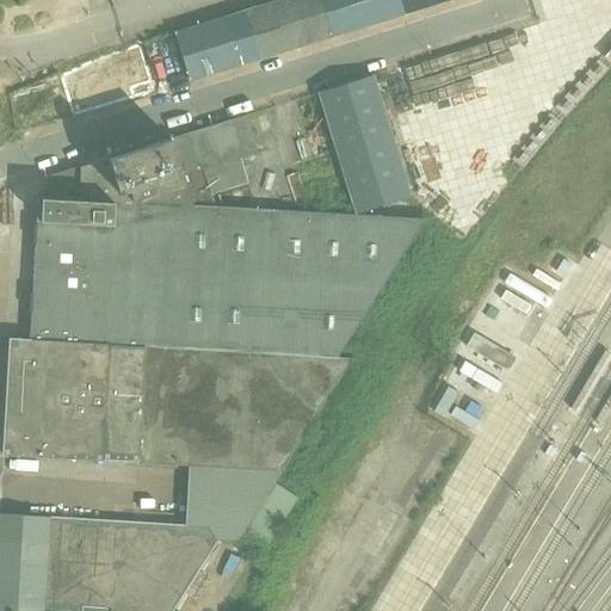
[(323,0),(279,0),(271,2),(287,50),(335,36),(323,0)]
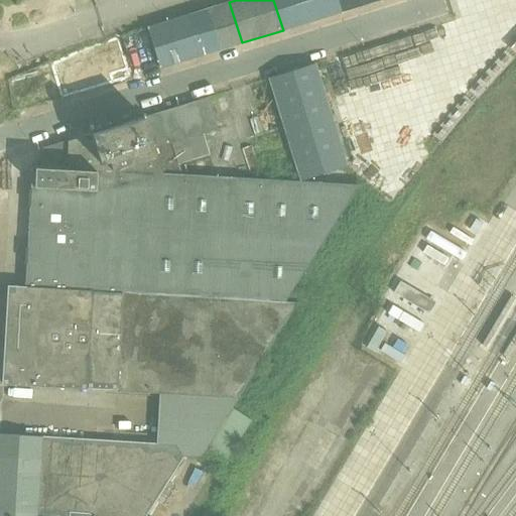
[(336,0),(273,0),(283,30),(340,12),(336,0)]
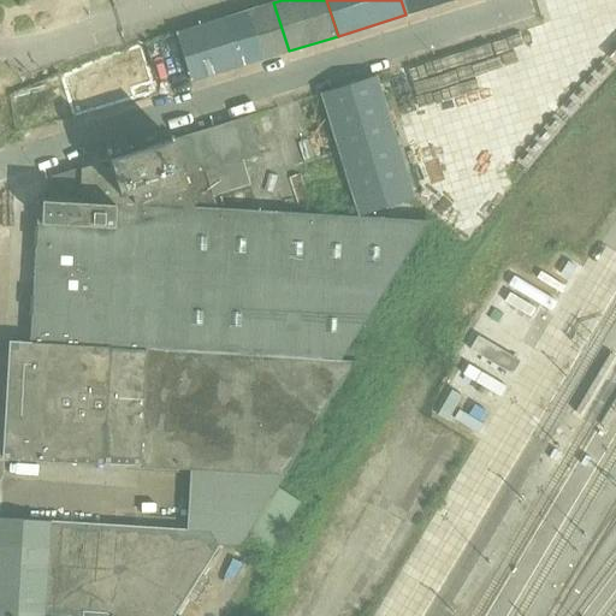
[(431,0),(401,0),(406,15),(433,6),(431,0)]
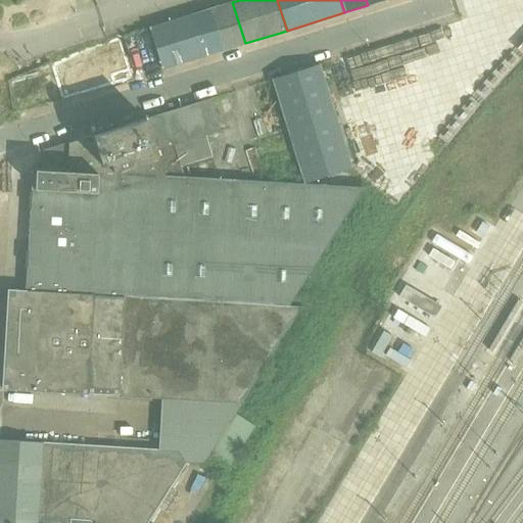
[(232,2),(212,8),(225,49),(245,43),(232,2)]
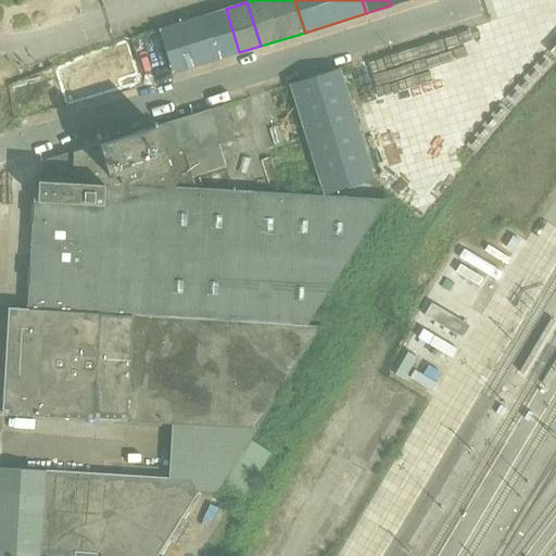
[(226,9),(204,15),(218,59),(239,52),(226,9)]
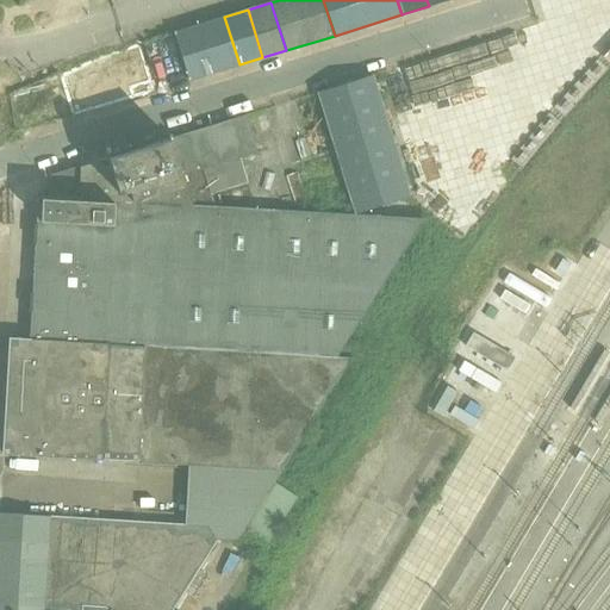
[(240,64),(224,17),(175,32),(191,80),(240,64)]
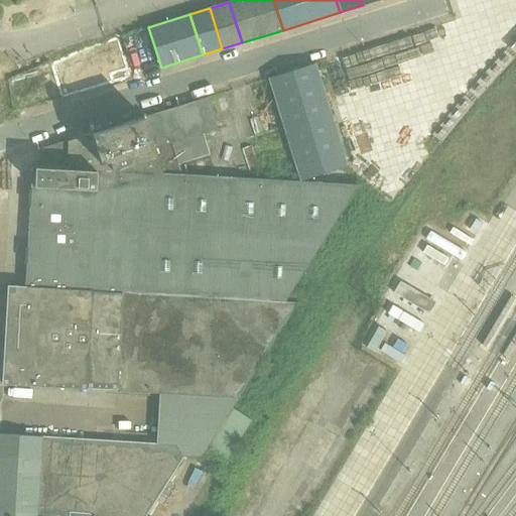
[(130,78),(119,37),(91,45),(51,66),(61,99),(130,78)]
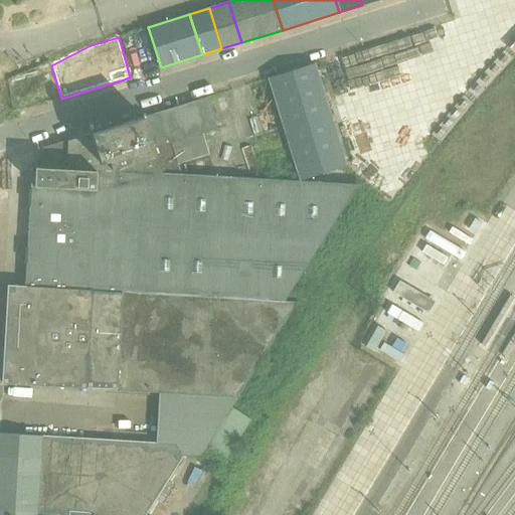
[(316,63),(270,76),(301,180),(347,166),(326,99),(316,63)]
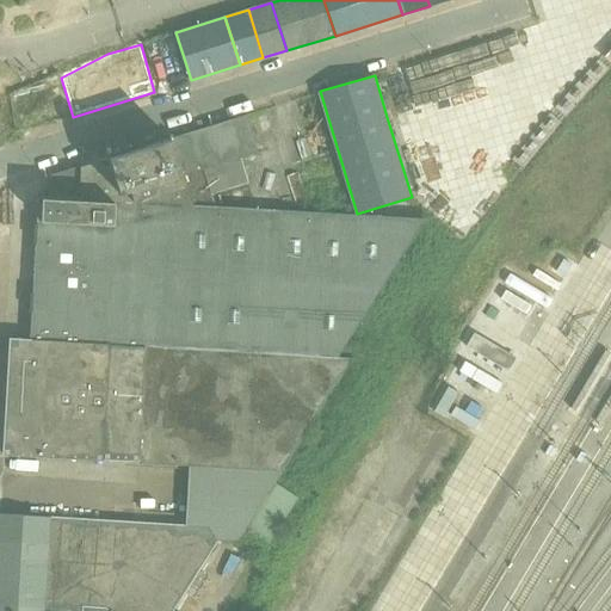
[(467,111),(456,122),(474,141),(485,131),(467,111)]
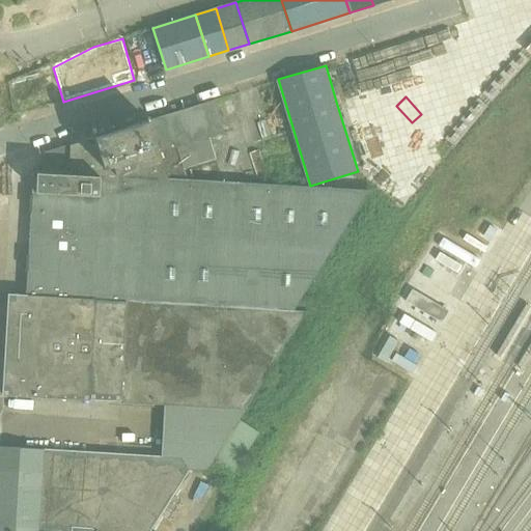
[(216,99),(151,119),(169,178),(188,179),(185,168),(216,158),(208,137),(226,132),(216,99)]
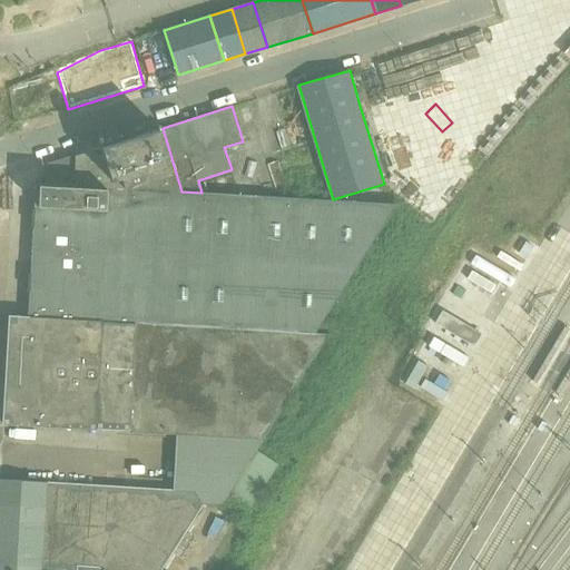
[(78,154),(76,186),(182,192),(163,128),(78,154)]
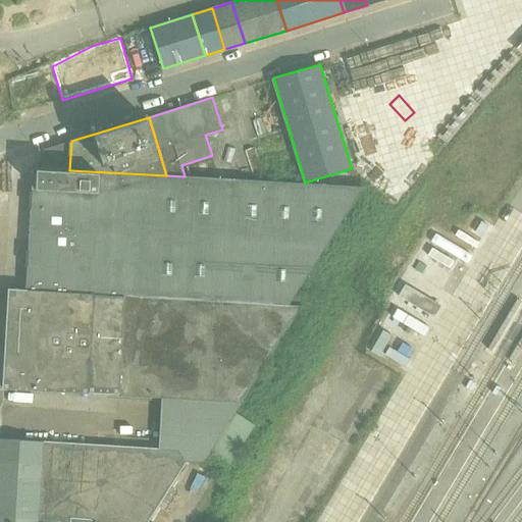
[(45,149),(44,168),(69,170),(71,141),(45,149)]
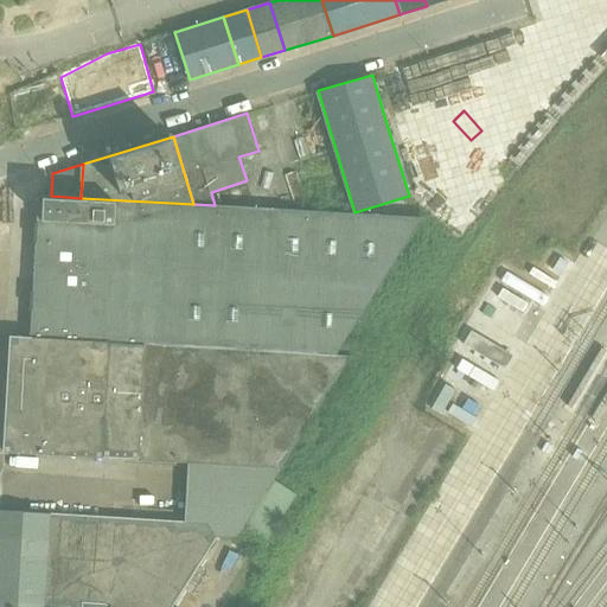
[(187,461),(282,466),(353,356),(336,355),(423,217),(215,205),(193,204),(81,198),(51,196),(51,197),(39,196),(32,313),(32,318),(31,338),(12,337),(12,340),(6,452),(187,461)]
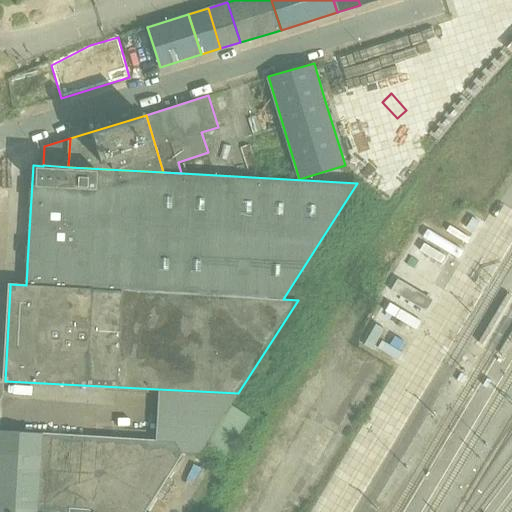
[(378,325),(371,343),(405,356),(413,338),(378,325)]
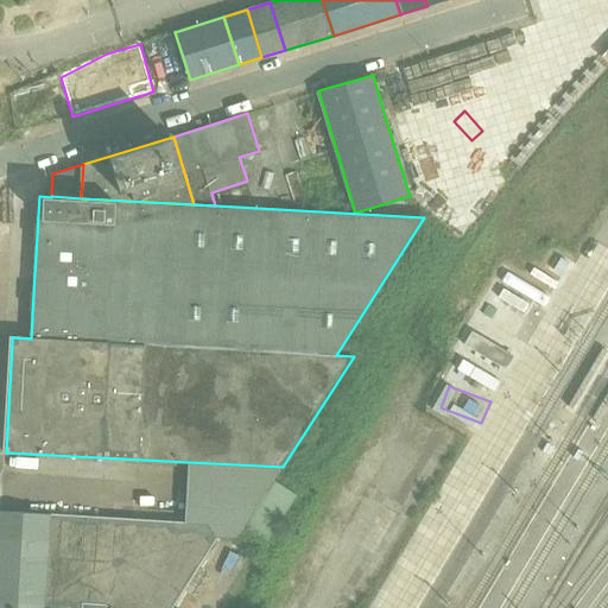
[(0,607),(169,607),(214,538),(206,524),(185,523),(0,512),(0,607)]
